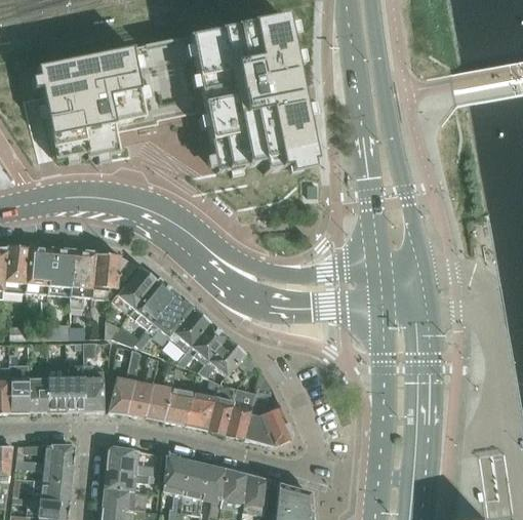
[(285,15),(40,65),(48,110),(57,155),(153,136),(207,181),(314,159),(285,15)]
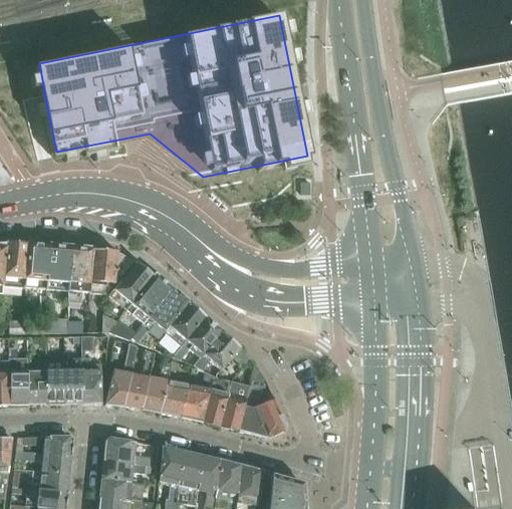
[(4,282),(26,284),(29,240),(8,238),(8,240),(4,282)]
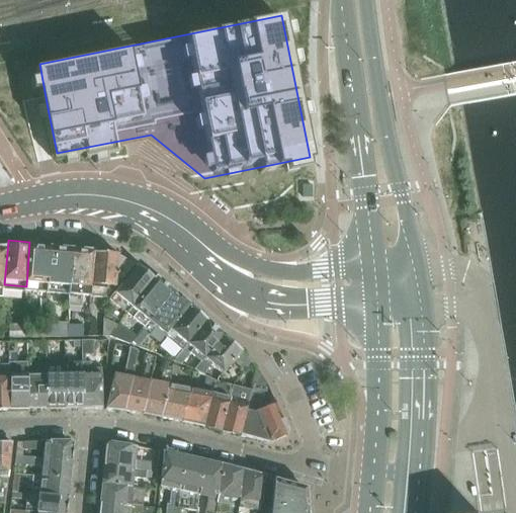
[(26,286),(48,288),(52,243),(29,241),(29,242),(26,286)]
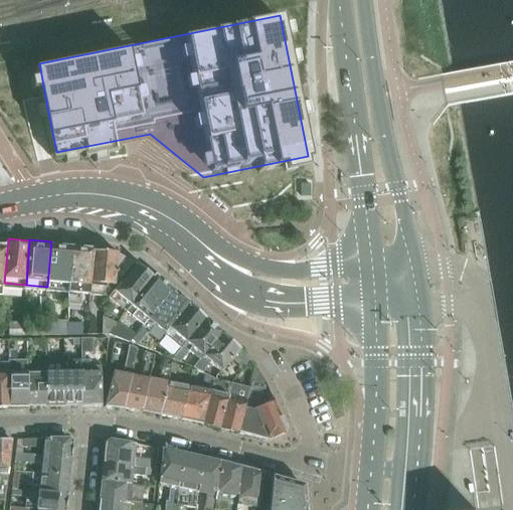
[(47,287),(69,289),(73,242),(51,240),(51,241),(47,287)]
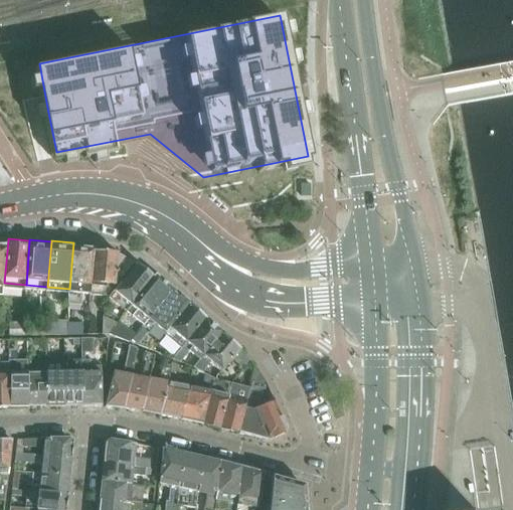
[(69,289),(93,291),(96,246),(96,244),(73,242),(69,289)]
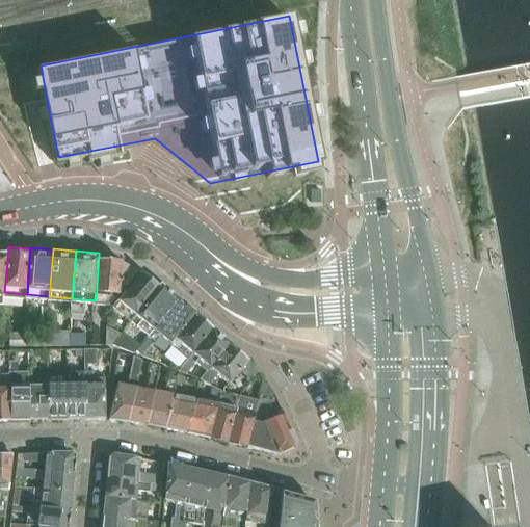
[(121,283),(124,257),(99,255),(96,300),(111,301),(121,290),(121,283)]
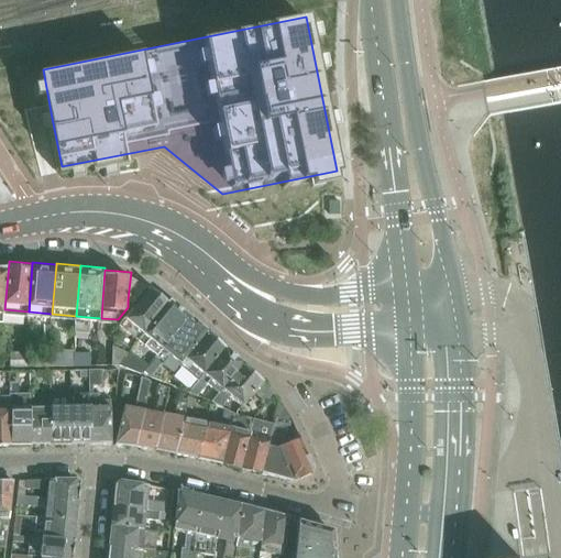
[(149,283),(131,272),(128,299),(132,302),(149,283)]
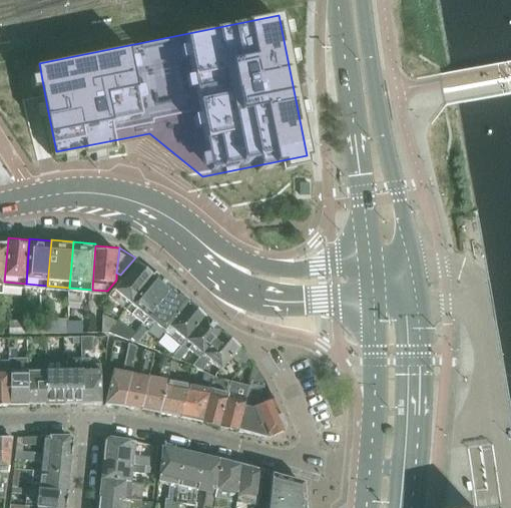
[(154,273),(138,259),(115,287),(109,293),(126,307),(132,300),(154,273)]
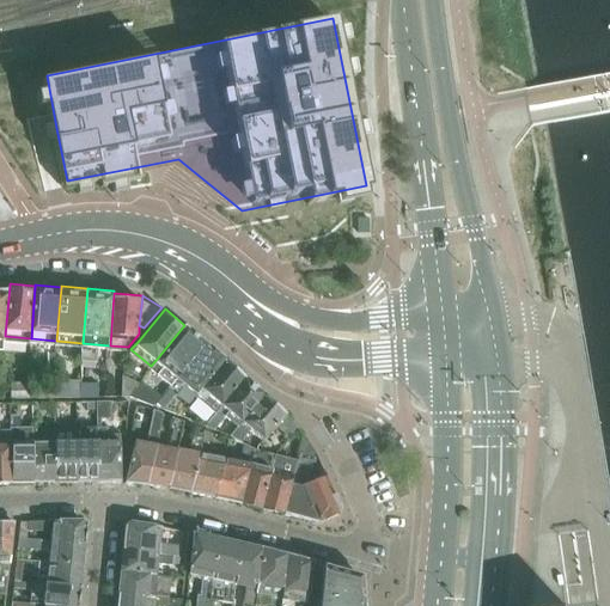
[(187,323),(184,325),(158,357),(151,366),(158,372),(159,371),(169,381),(178,375),(207,340),(187,323)]
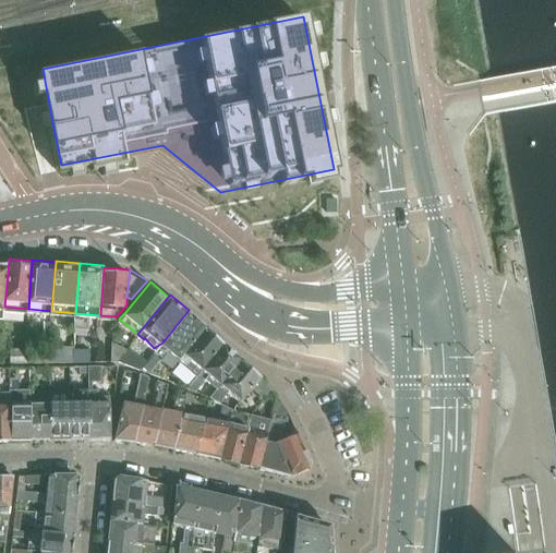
[(207,325),(189,310),(162,343),(141,367),(150,370),(169,348),(181,358),(207,326),(207,325)]
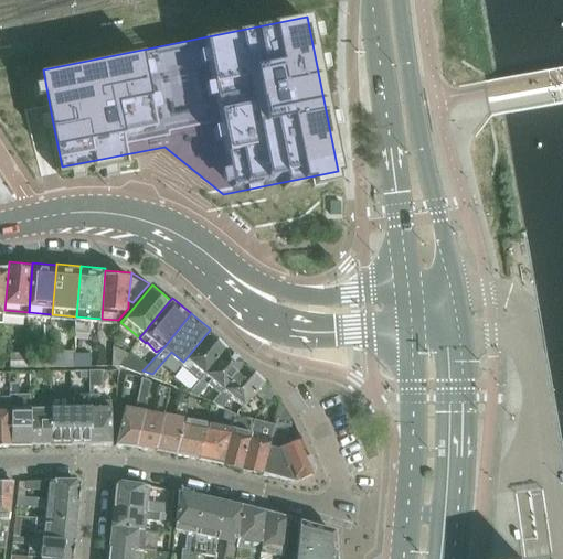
[(53,321),(44,321),(45,346),(54,346),(53,321)]
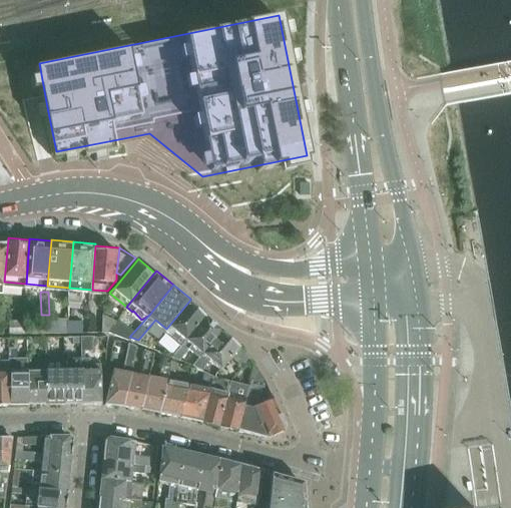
[(206,314),(190,300),(166,329),(182,342),(206,314)]
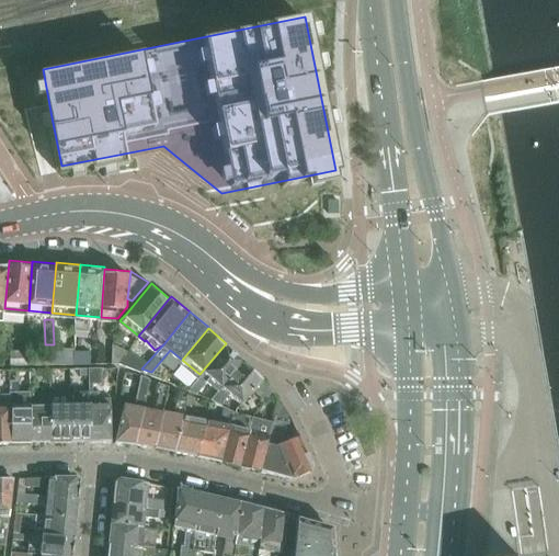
[(120,342),(118,360),(121,361),(130,349),(128,348),(128,344),(120,342)]
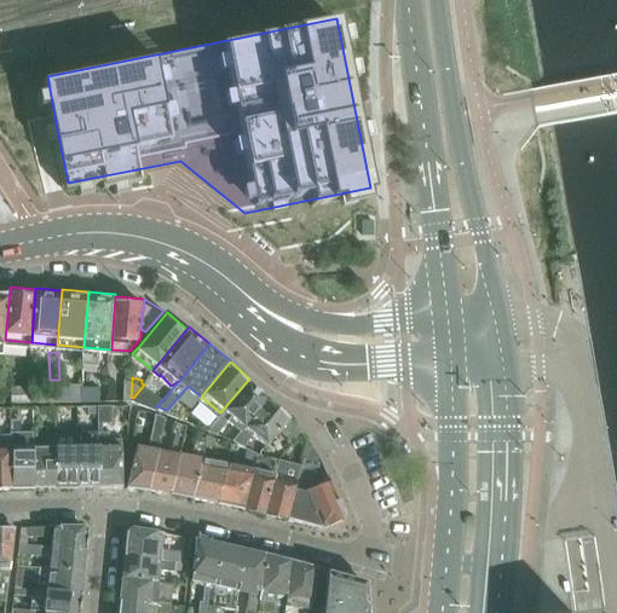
[(249,379),(220,412),(209,427),(218,431),(232,412),(244,422),(246,424),(269,397),(270,395),(249,379)]
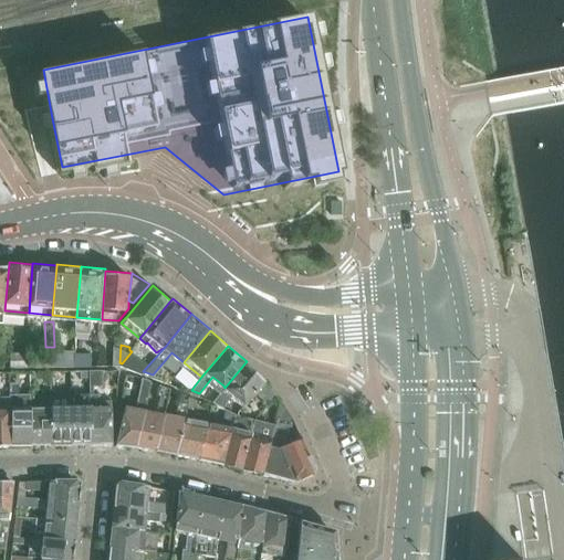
[(54,351),(53,363),(79,363),(77,349),(74,349),(74,351),(54,351)]
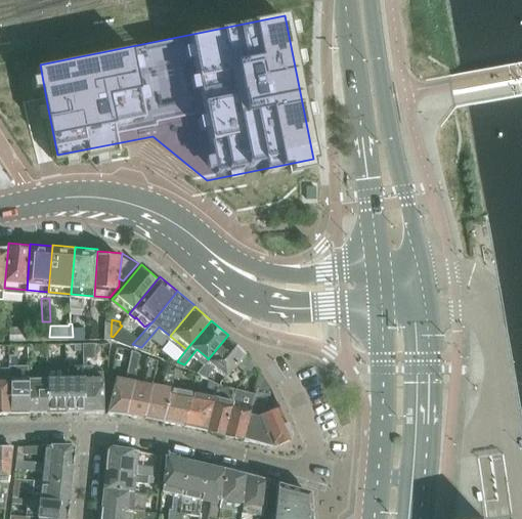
[(73,337),(85,337),(86,323),(72,323),(73,337)]
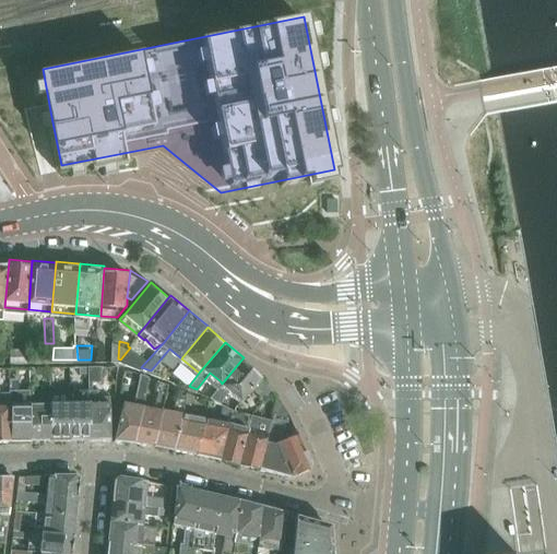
[(147,357),(130,348),(120,360),(122,360),(140,367),(147,357)]
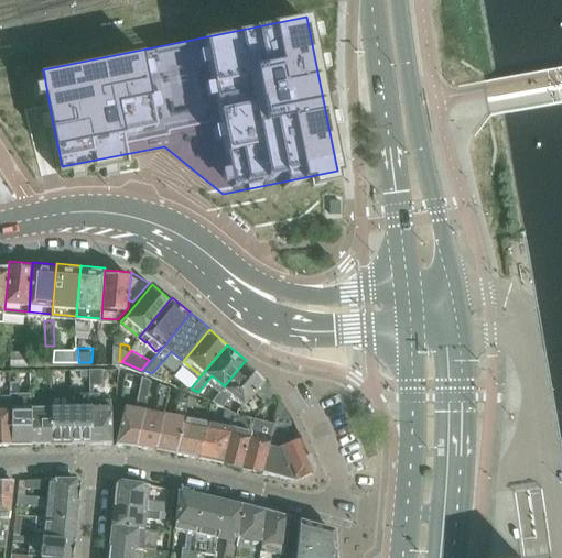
[(266,378),(245,361),(224,386),(223,384),(213,397),(224,404),(233,393),(245,403),(258,387),(266,378)]
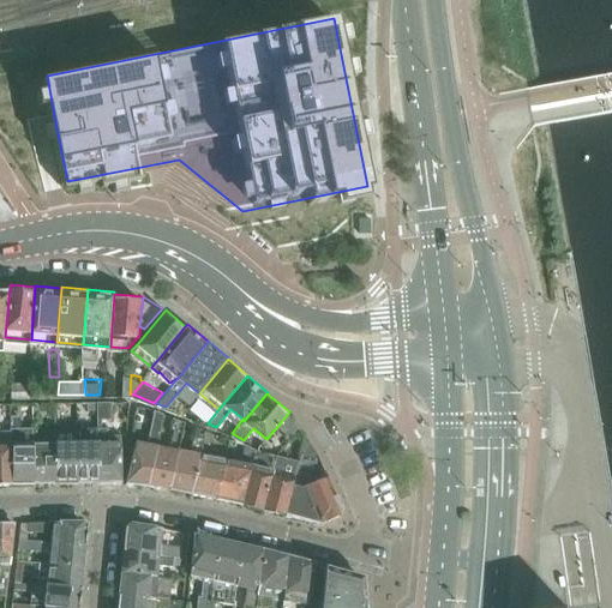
[(100,480),(100,439),(100,434),(95,434),(95,439),(88,439),(88,419),(88,399),(76,399),(77,439),(79,439),(78,480),(100,480)]
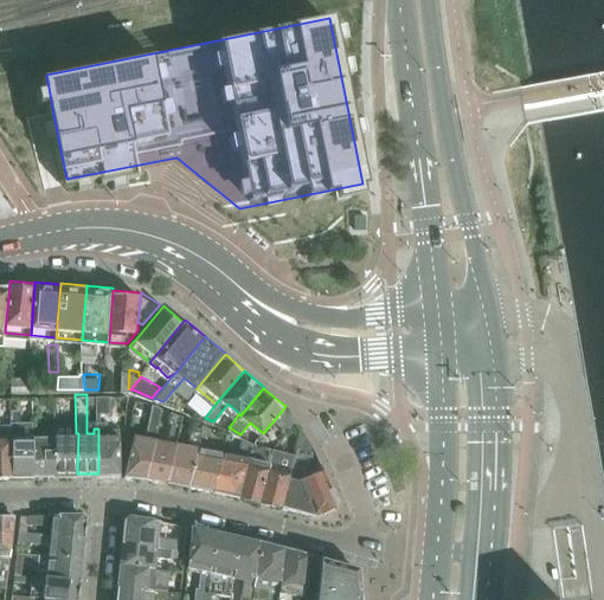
[(98,394),(87,394),(87,413),(98,412),(98,394)]
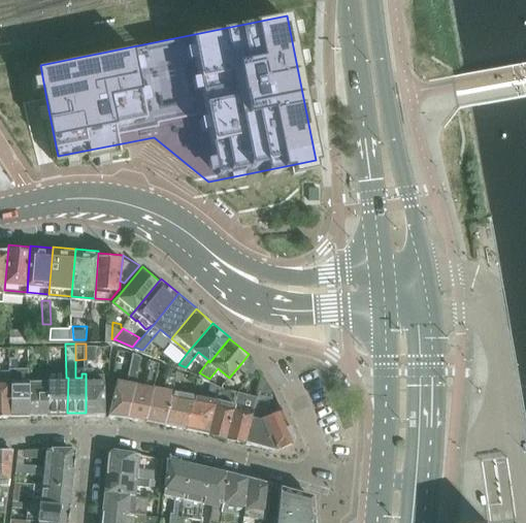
[(96,344),(86,344),(86,359),(97,359),(96,344)]
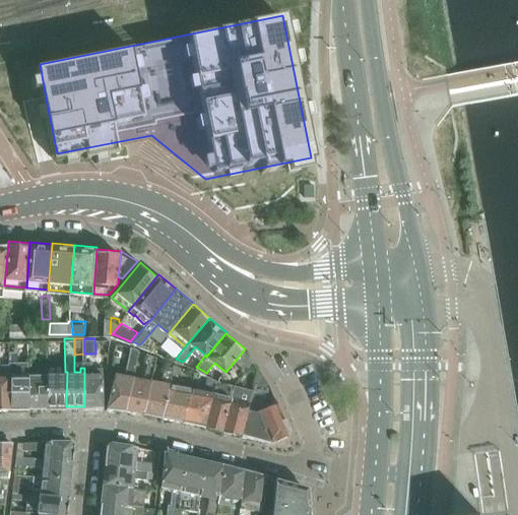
[(126,408),(134,375),(140,347),(132,344),(132,345),(126,374),(116,372),(107,407),(126,408)]
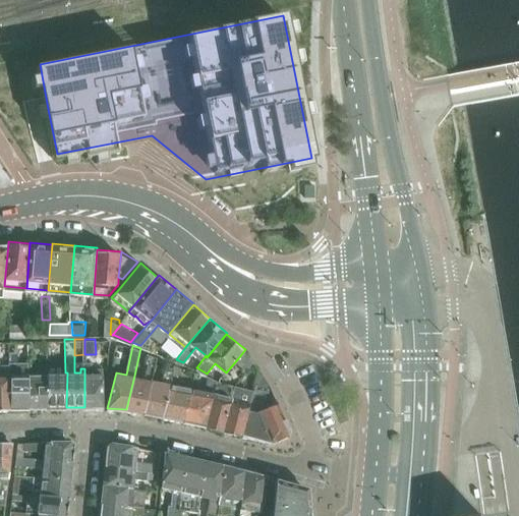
[(254,359),(245,349),(238,358),(248,366),(254,359)]
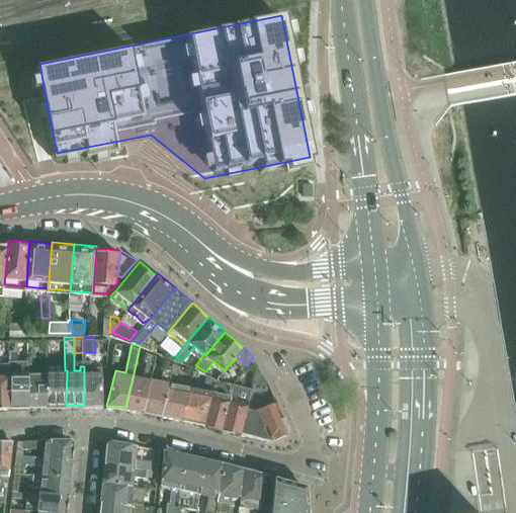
[(17,348),(9,348),(9,362),(10,406),(28,406),(29,367),(25,367),(25,371),(20,371),(20,360),(17,360),(17,348)]
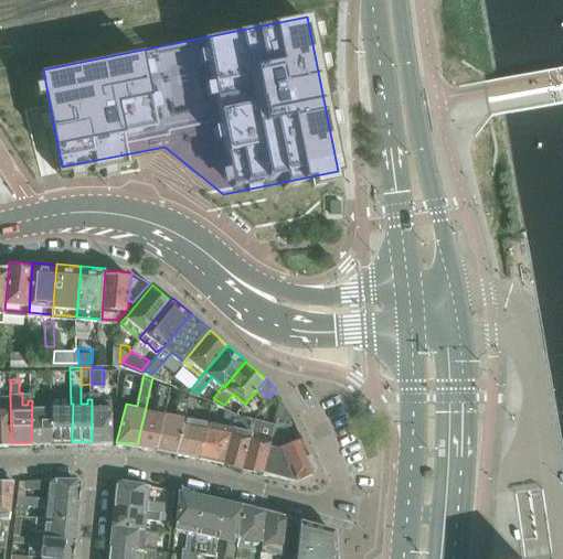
[(137,443),(157,447),(166,411),(171,385),(160,380),(158,391),(160,393),(157,409),(146,407),(137,443)]
